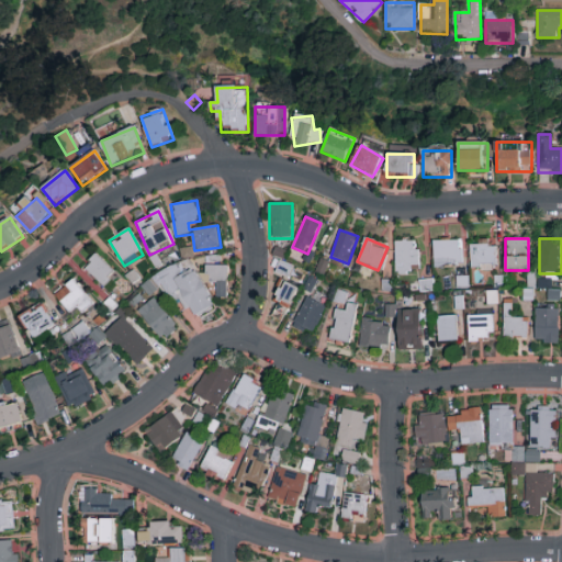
[(395,273),(395,240),(418,240),(418,273),(395,273)]
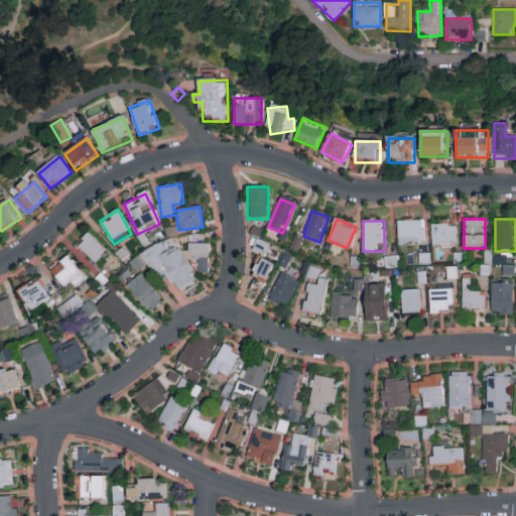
[(422,246),(397,246),(397,221),(422,221),(422,246)]
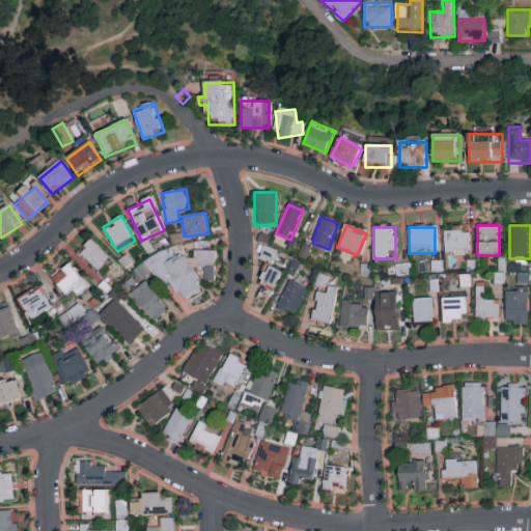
[(444,255),(444,227),(468,227),(468,255),(444,255)]
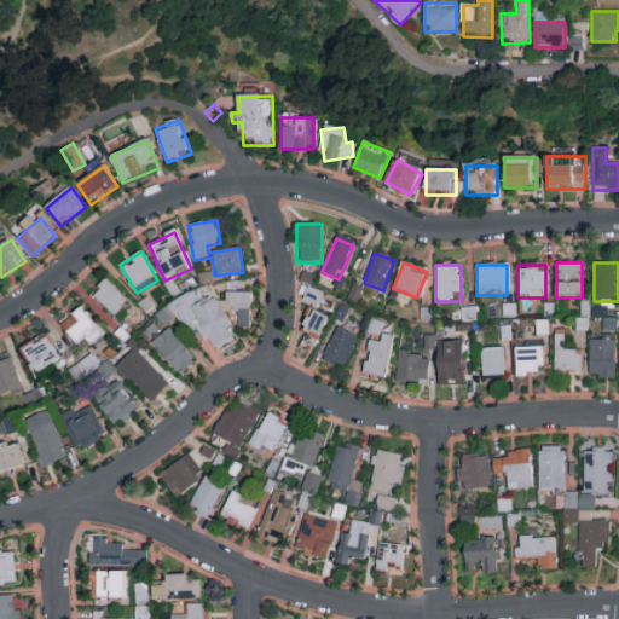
[(114,317),(91,295),(105,281),(128,302),(114,317)]
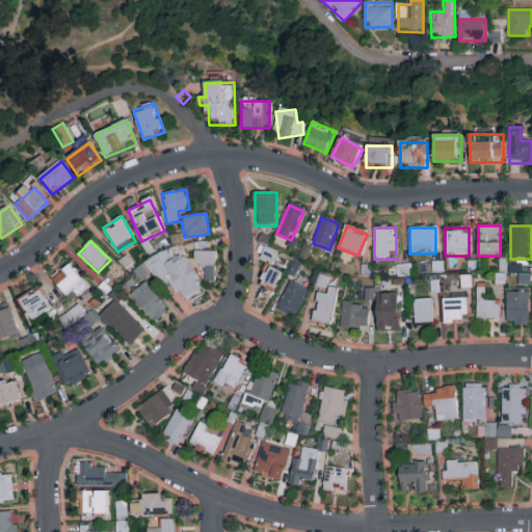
[(273,263),(262,258),(266,247),(277,253),(273,263)]
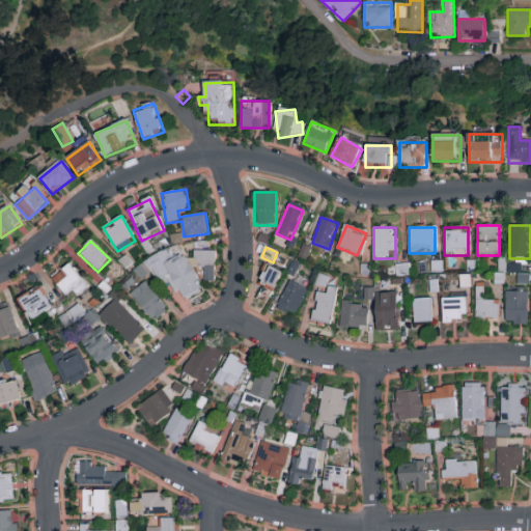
[(218,281),(197,281),(197,251),(218,250),(218,281)]
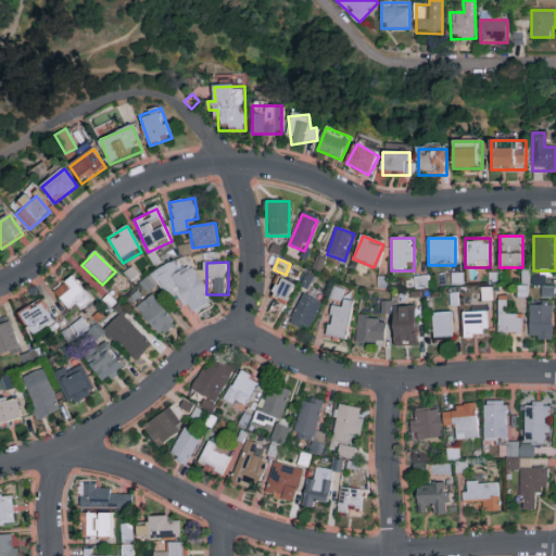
[(191,315),(171,278),(191,266),(212,303),(191,315)]
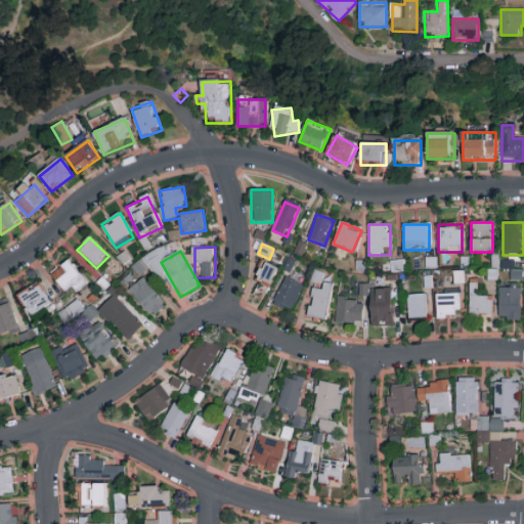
[(70,298),(51,275),(69,261),(87,284),(70,298)]
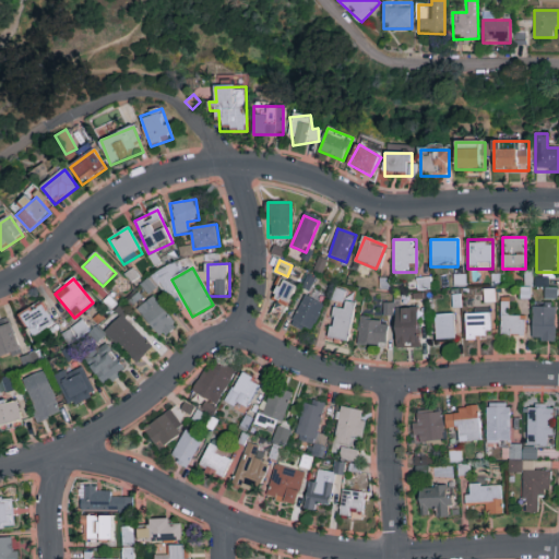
[(287,305),(295,285),(281,280),(273,299),(287,305)]
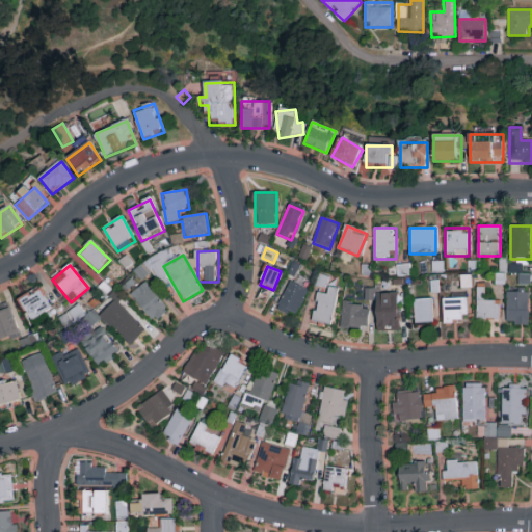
[(294,319),(276,310),(290,282),(309,290),(294,319)]
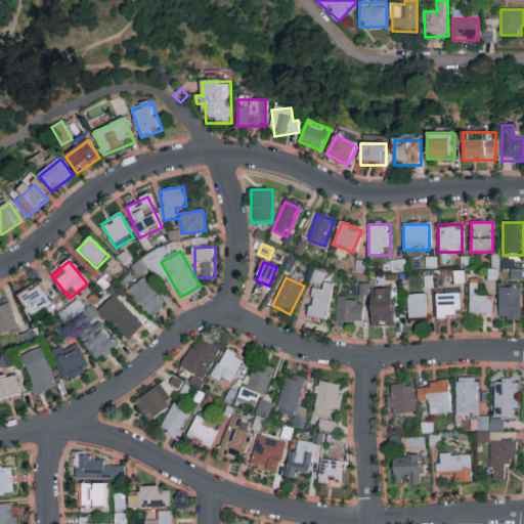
[(154,315),(128,294),(139,279),(165,301),(154,315)]
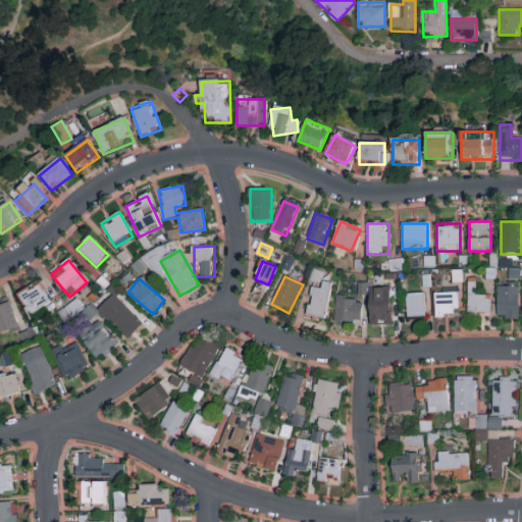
[(330,281),(327,320),(307,318),(310,288),(321,289),(322,281),(330,281)]
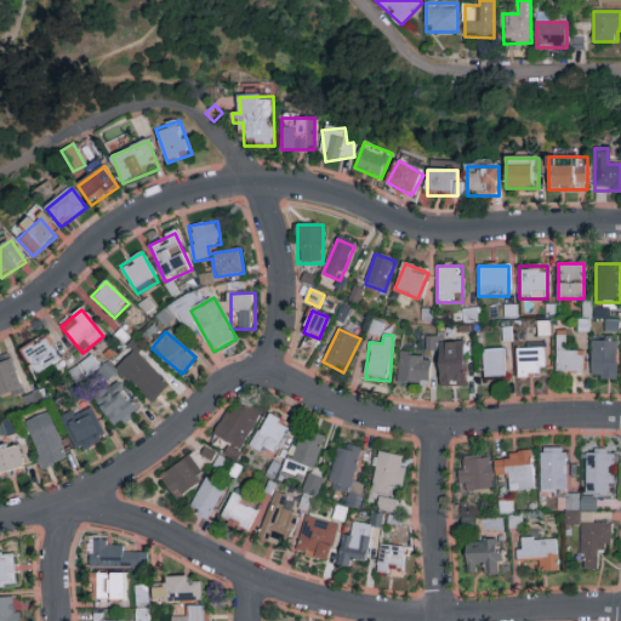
[(38,374),(23,349),(46,336),(61,359),(38,374)]
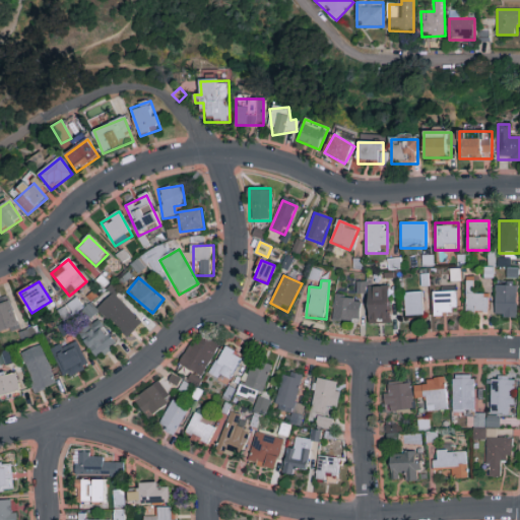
[(474,282),(474,294),(489,294),(489,316),(465,316),(465,282),(474,282)]
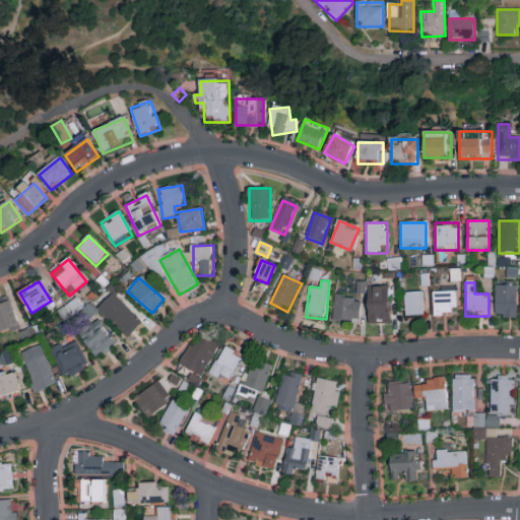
[(495,285),(517,285),(517,318),(495,318),(495,285)]
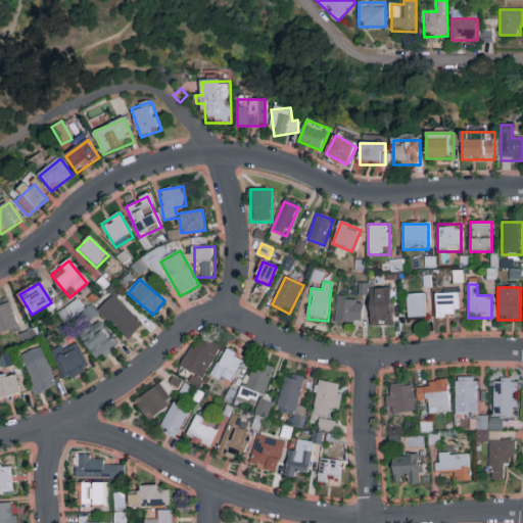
[(392,325),(372,325),(372,288),(392,288),(392,325)]
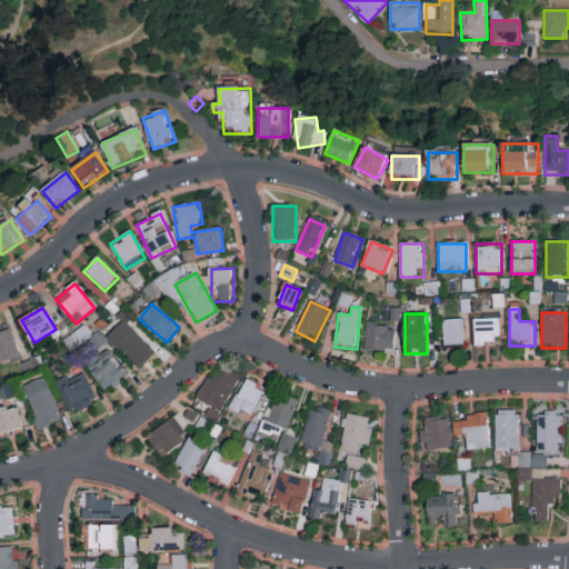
[(473,347),(473,319),(499,319),(499,347),(473,347)]
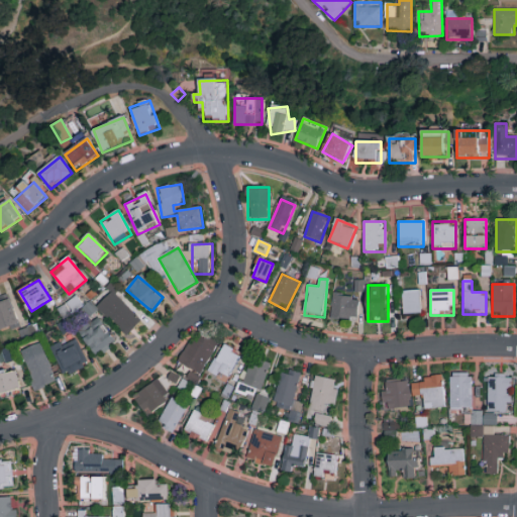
[(403,291),(420,291),(420,317),(403,317),(403,291)]
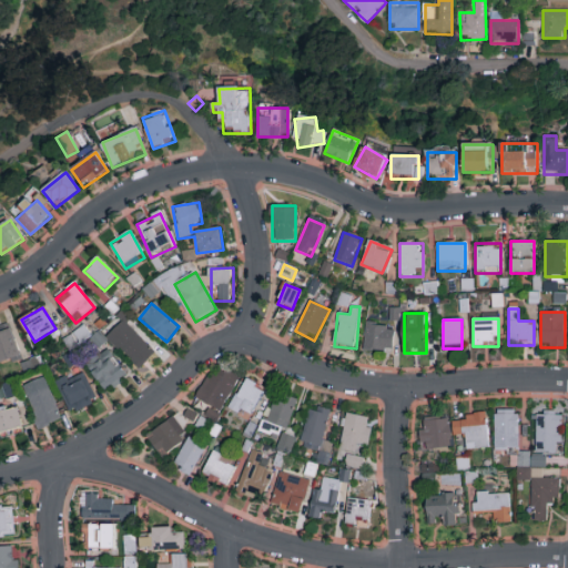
[(392,351),(365,351),(365,324),(392,324),(392,351)]
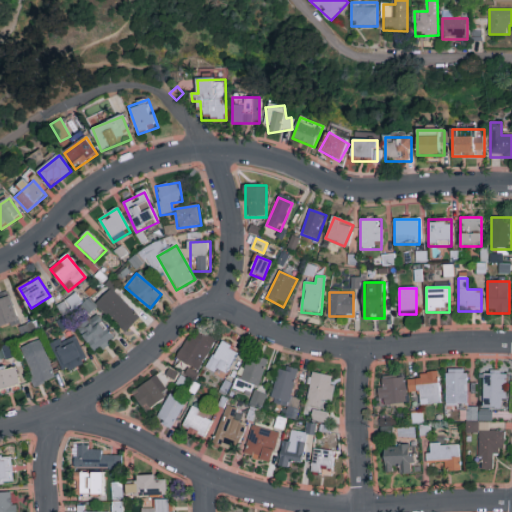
[(0,328),(0,298),(10,296),(18,323),(0,328)]
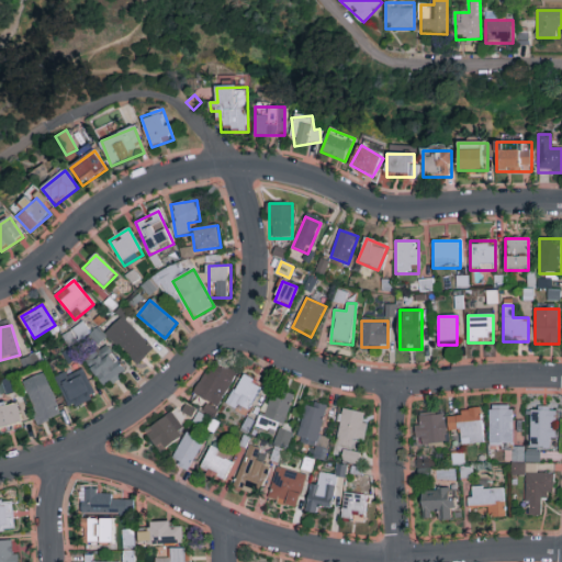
[(114,341),(131,325),(154,349),(137,364),(114,341)]
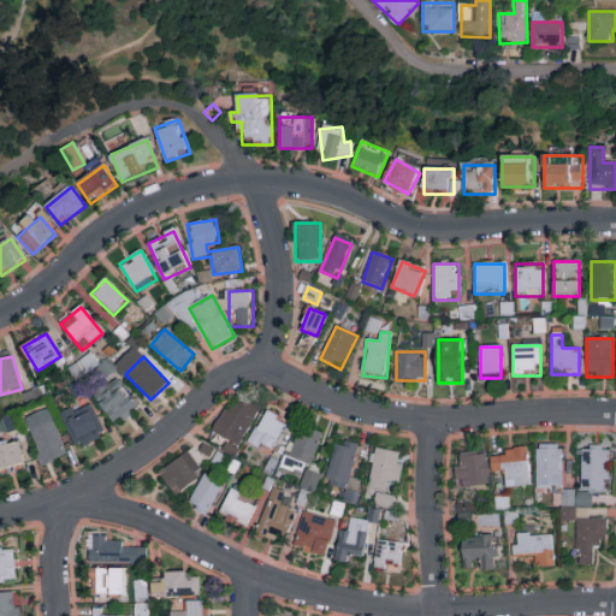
[(138,408),(116,426),(93,397),(114,379),(138,408)]
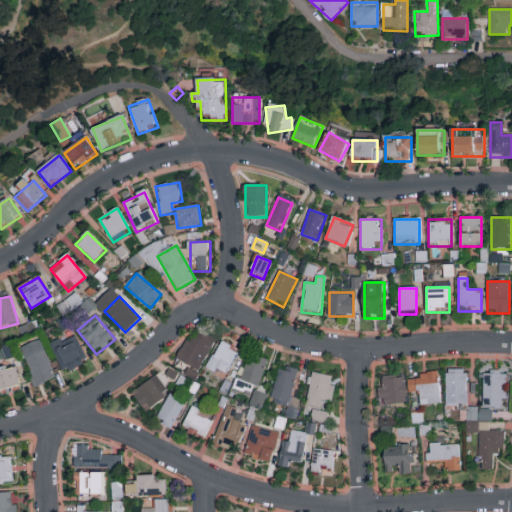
[(176,359),(195,329),(216,342),(197,372),(176,359)]
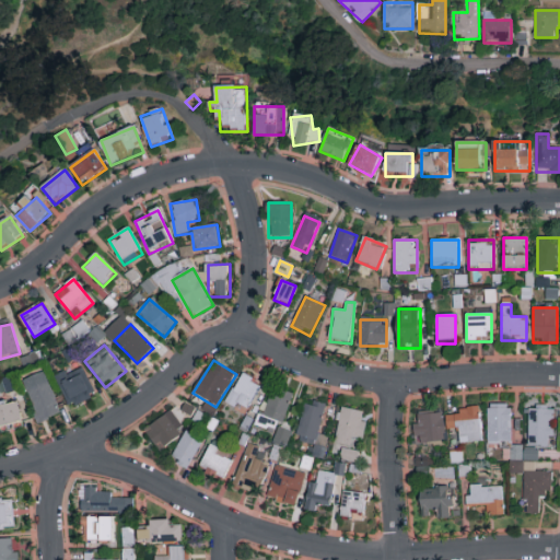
[(22,380),(45,373),(59,416),(36,423),(22,380)]
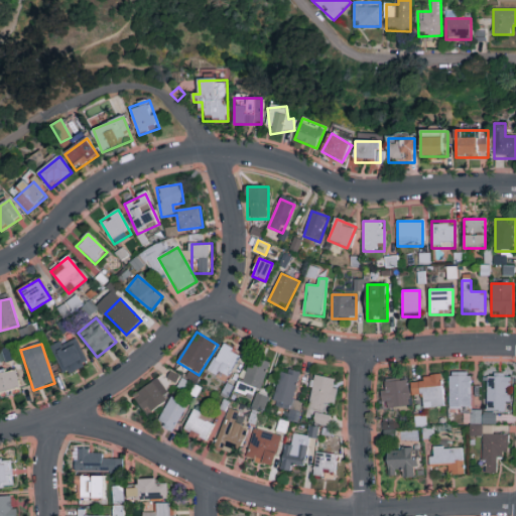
[(209,372),(223,344),(240,353),(226,380),(209,372)]
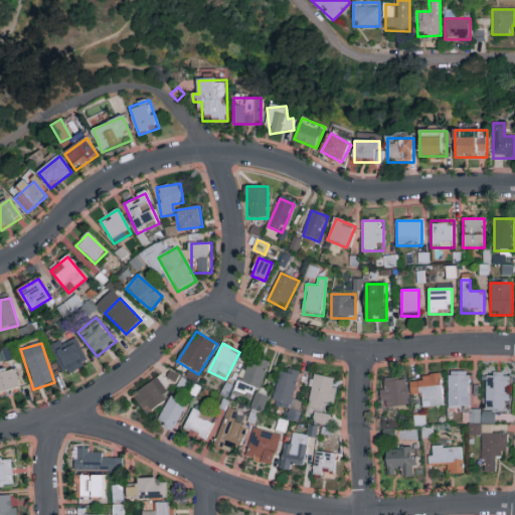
[(51,347),(59,344),(62,350),(77,344),(87,366),(62,375),(51,347)]
